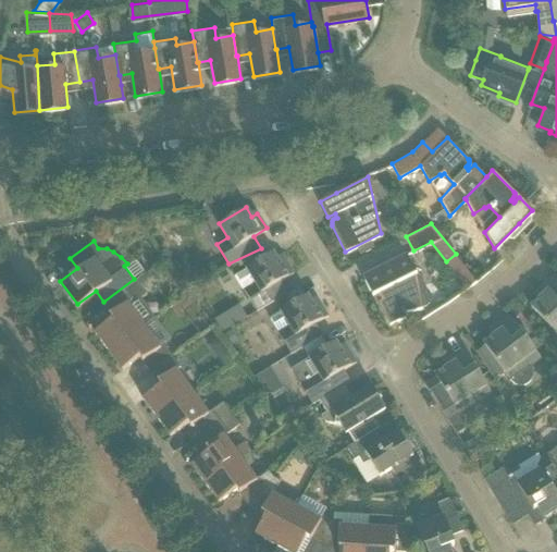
[(243,287),(257,309),(287,291),(280,279),(293,271),(284,256),(277,260),(272,250),(246,267),(234,273),(243,287)]
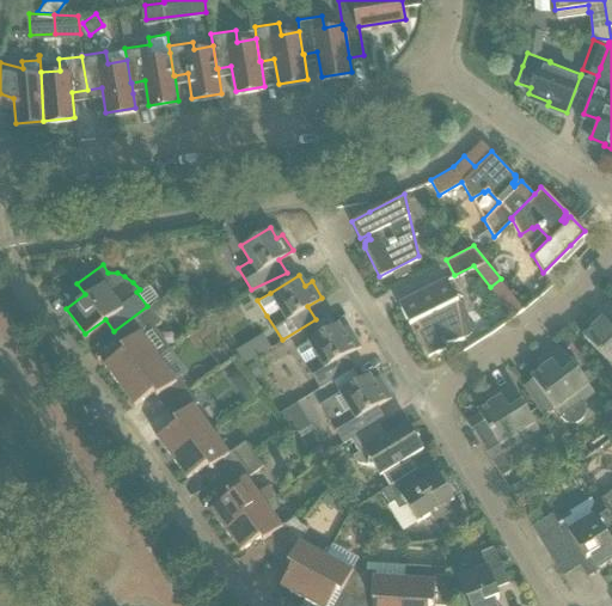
[(469,316),(467,314),(464,312),(461,295),(457,298),(446,276),(398,301),(409,323),(415,319),(420,328),(415,330),(428,354),(446,346),(445,341),(463,336),(465,336),(466,335),(467,334),(469,334),(470,332),(471,331),(472,328),(472,326),(472,325),(472,324),(472,323),(472,322),(471,319),(471,318),(470,317),(469,316)]
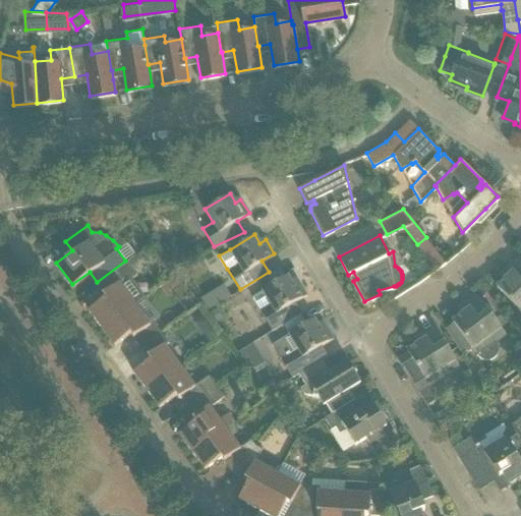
[(520,260),(517,255),(501,271),(505,275),(496,284),(520,310),(520,260)]
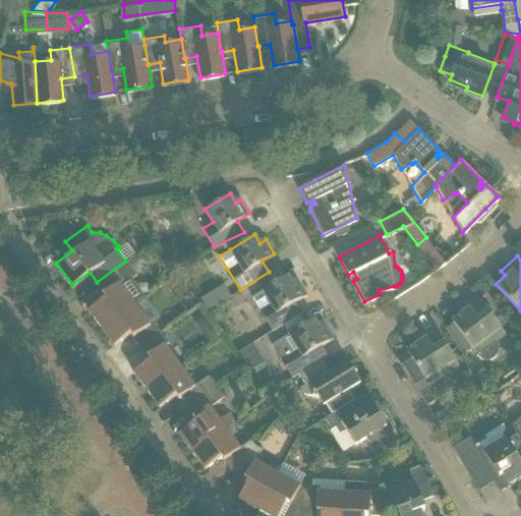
[(145,294),(132,277),(137,272),(129,260),(125,262),(125,261),(97,282),(95,283),(105,296),(89,307),(102,326),(134,301),(145,294)]
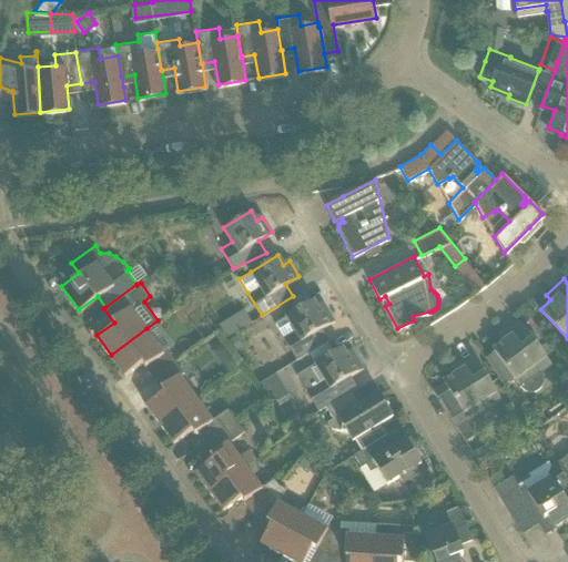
[(318,308),(313,298),(274,322),(296,358),(327,339),(321,328),(334,319),(324,305),(318,308)]
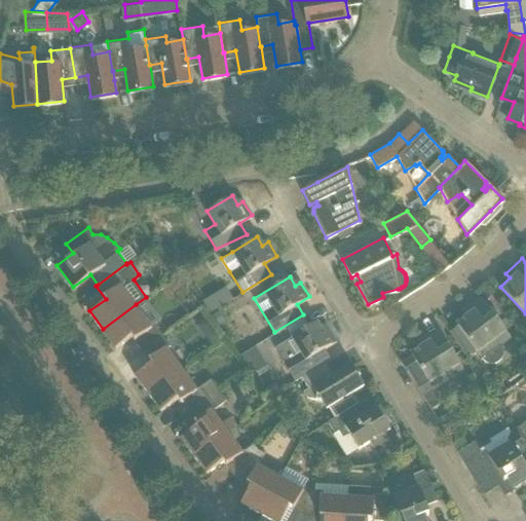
[(457,324),(449,330),(461,346),(466,354),(475,347),(480,355),(481,355),(482,356),(486,360),(489,361),(494,361),(497,360),(500,357),(502,354),(503,350),(502,345),(501,342),(495,334),(504,328),(492,311),(480,295),(462,309),(465,313),(455,322),(457,324)]
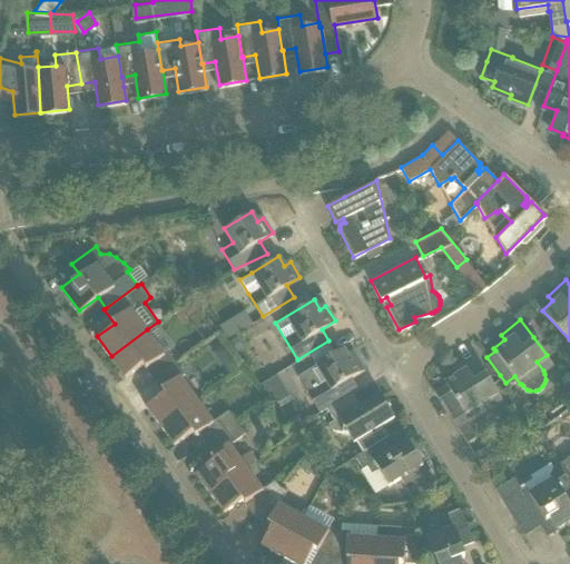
[(163,352),(147,329),(111,356),(125,375),(143,362),(154,376),(176,360),(167,348),(163,352)]
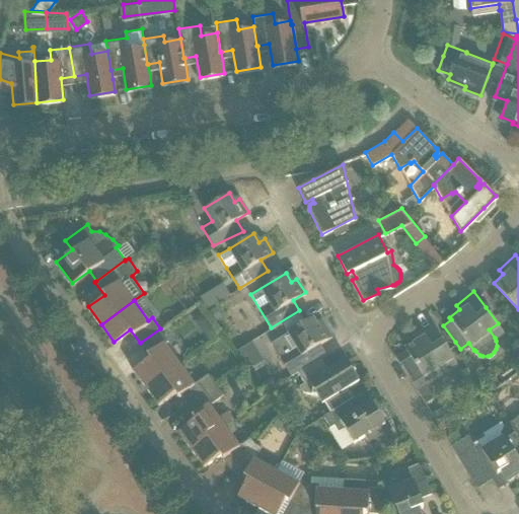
[(317,324),(312,316),(271,342),(291,374),(297,371),(297,370),(319,357),(320,356),(325,353),(319,343),(331,336),(322,321),(317,324)]
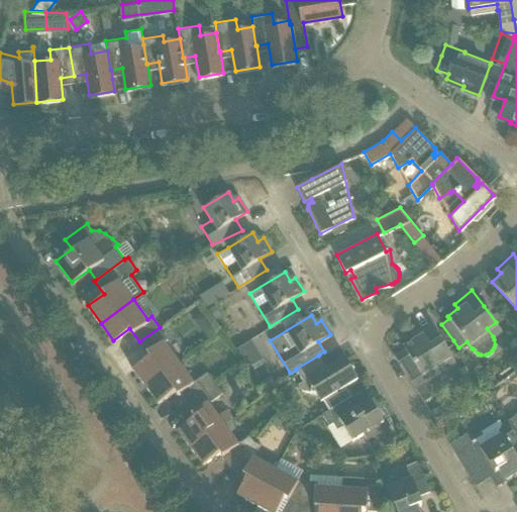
[(206,322),(203,331),(207,336),(217,329),(211,319),(206,322)]
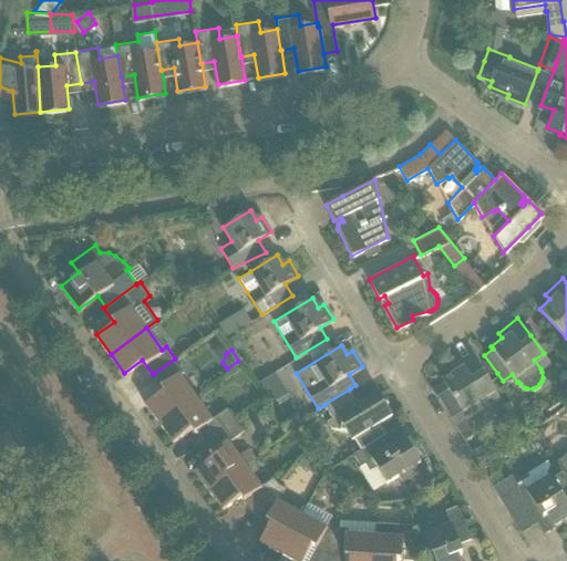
[(444,381),(433,387),(464,438),(472,434),(473,424),(467,415),(484,404),(480,397),(494,388),(483,371),(471,352),(451,365),(454,370),(442,377),(444,381)]
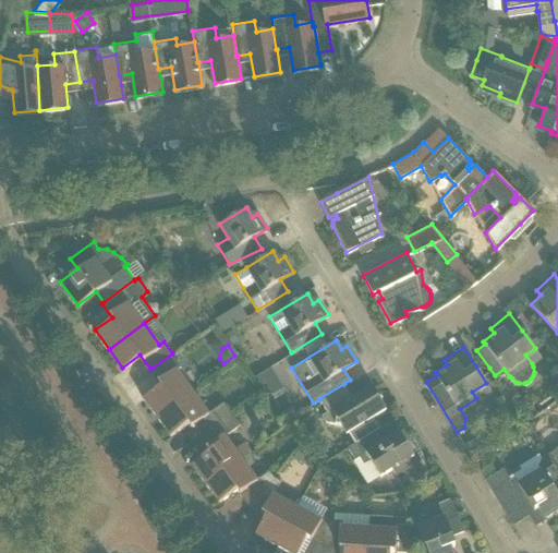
[(157,415),(192,389),(176,368),(180,364),(172,353),(150,369),(160,383),(143,396),(157,415)]
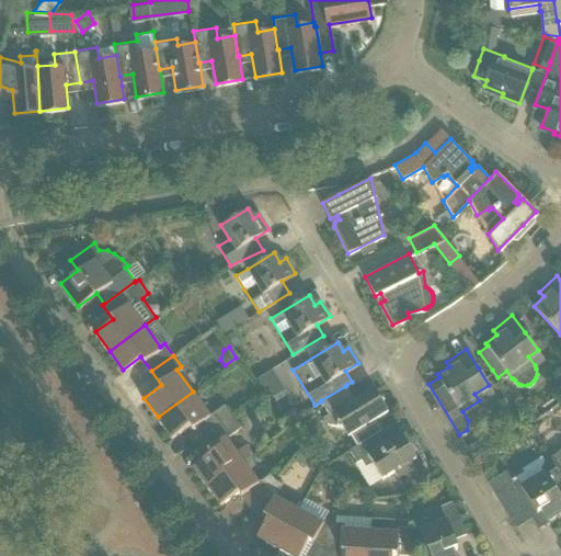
[(347,386),(346,385),(345,386),(321,400),(321,401),(328,412),(323,416),(327,422),(340,426),(348,435),(352,433),(357,443),(385,426),(378,416),(388,409),(382,401),(385,395),(378,393),(373,385),(351,398),(344,387),(347,386)]
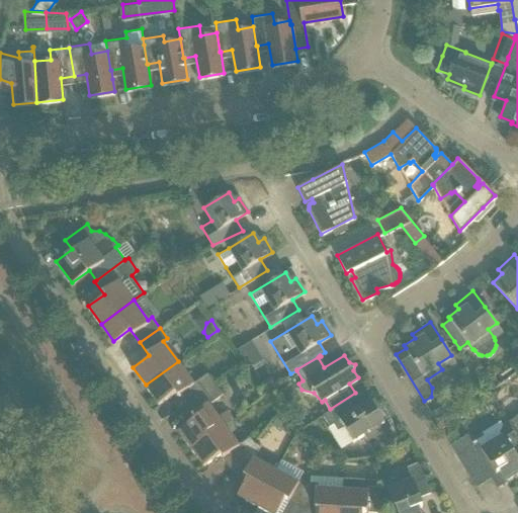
[(184,404),(214,381),(207,371),(192,381),(178,361),(146,385),(158,403),(174,391),(184,404)]
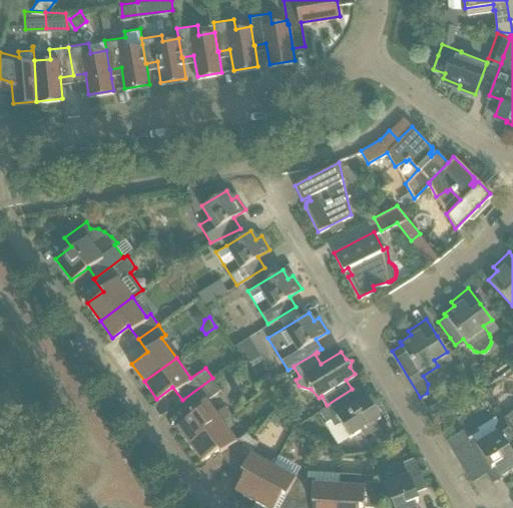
[(215,411),(206,399),(220,388),(212,378),(182,400),(192,413),(176,425),(188,442),(220,419),(229,412),(224,404),(215,411)]
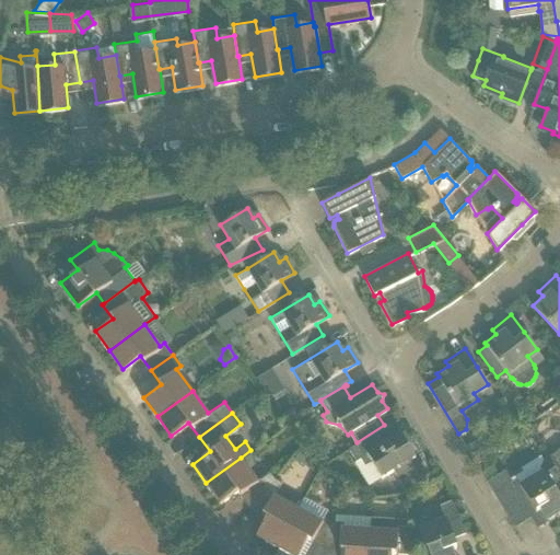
[(417,469),(410,458),(415,455),(400,431),(395,434),(388,423),(384,425),(357,442),(349,448),(356,460),(360,457),(364,464),(371,460),(381,476),(393,469),(399,480),(405,487),(423,480),(417,469)]
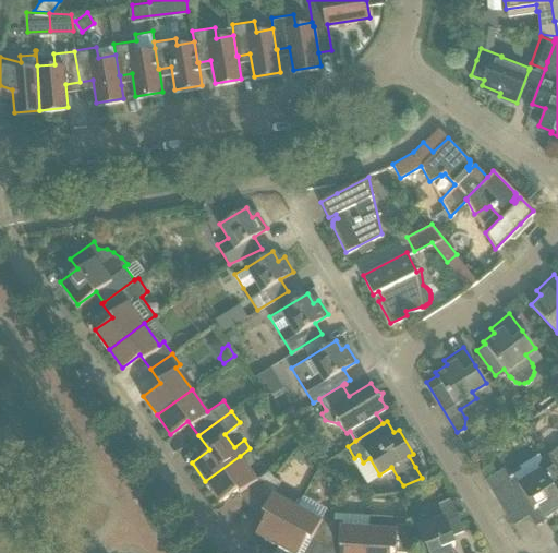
[(557,444),(548,452),(557,466),(557,444)]
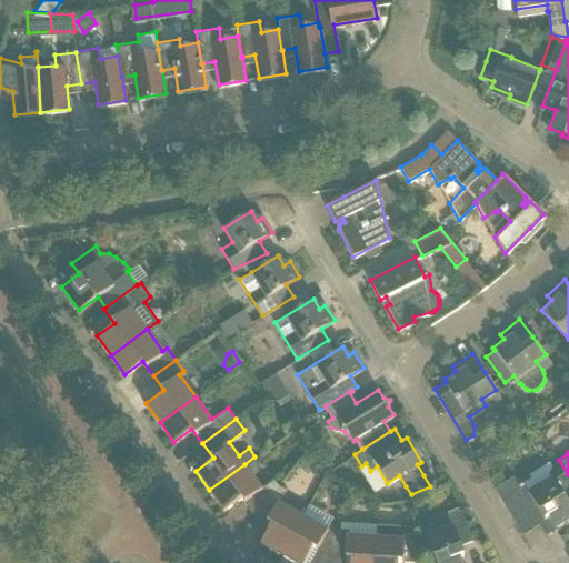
[(568,474),(559,460),(551,463),(550,476),(528,490),(525,483),(520,485),(513,474),(495,485),(510,512),(511,511),(510,510),(520,504),(532,524),(539,521),(546,531),(568,516),(568,474)]
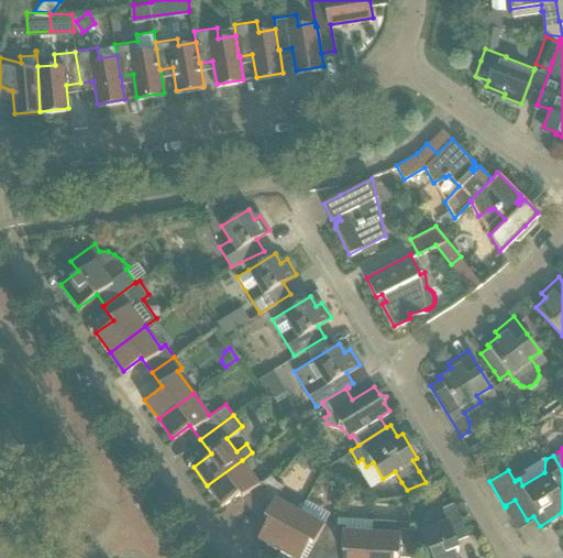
[(251,509),(275,479),(271,473),(258,481),(242,460),(207,485),(221,504),(239,492),(251,509)]
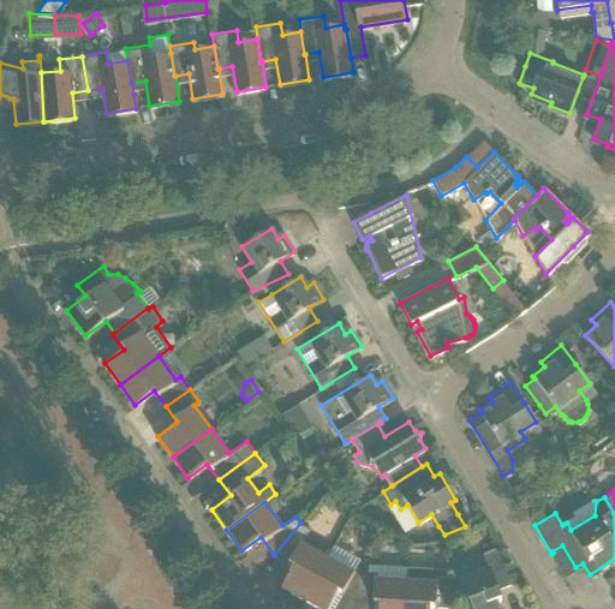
[(304,598),(327,556),(300,542),(309,526),(300,523),(274,555),(293,565),(281,585),(304,598)]
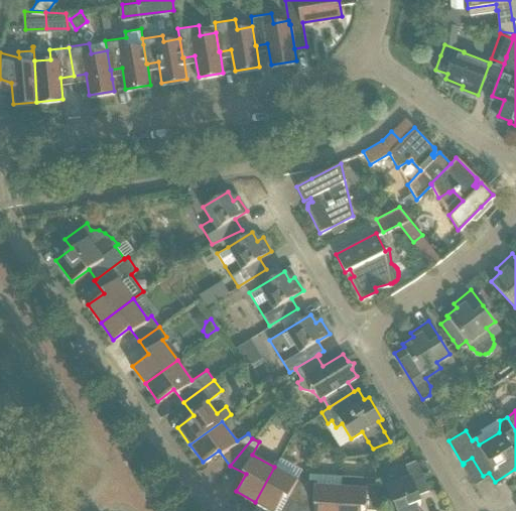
[(386,485),(396,510),(420,510),(417,503),(421,502),(418,493),(429,489),(417,458),(405,463),(409,475),(386,485)]
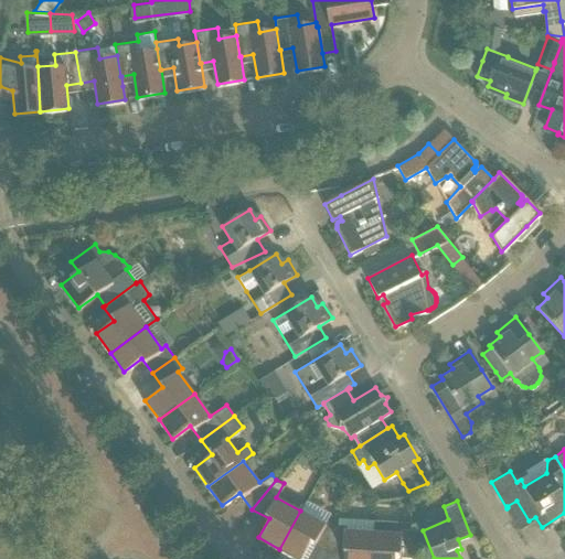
[(300,558),(310,541),(328,551),(336,524),(327,518),(324,524),(300,511),(279,549),(298,558),(300,558)]
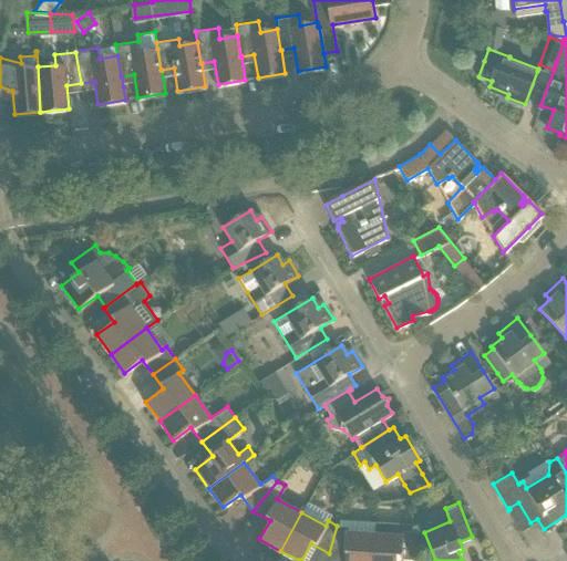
[(337,526),(329,553),(349,554),(349,560),(372,560),(374,533),(347,531),(348,526),(337,526)]
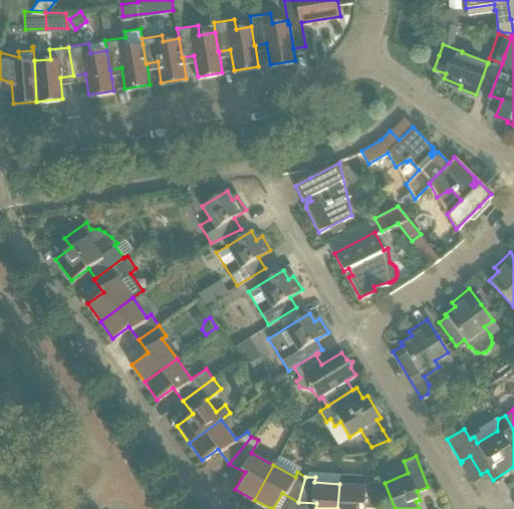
[(364,485),(339,484),(337,508),(358,508),(359,505),(377,506),(373,481),(364,480),(364,485)]
